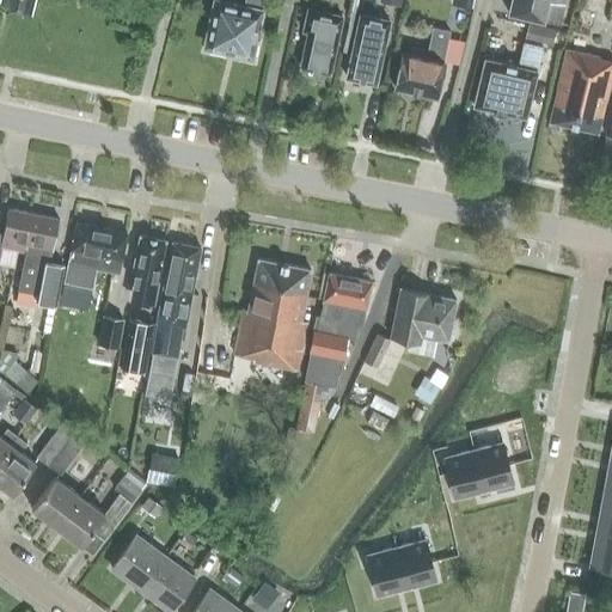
[(0,0),(0,5),(30,13),(34,0),(0,0)]
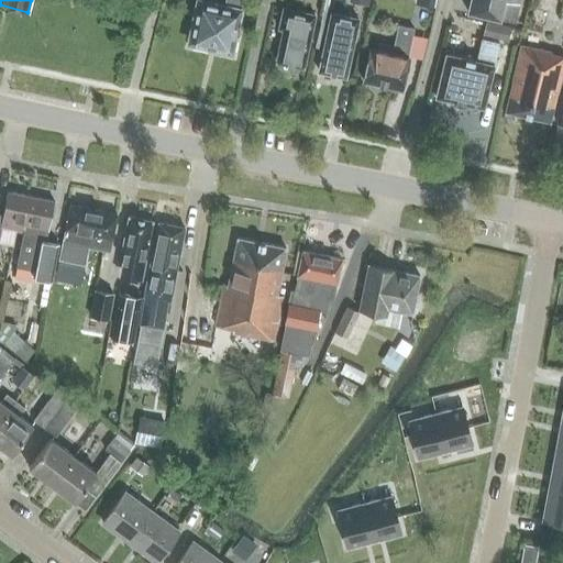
[(239,10),(241,0),(225,0),(224,7),(198,1),(189,43),(231,52),(240,10),(239,10)]
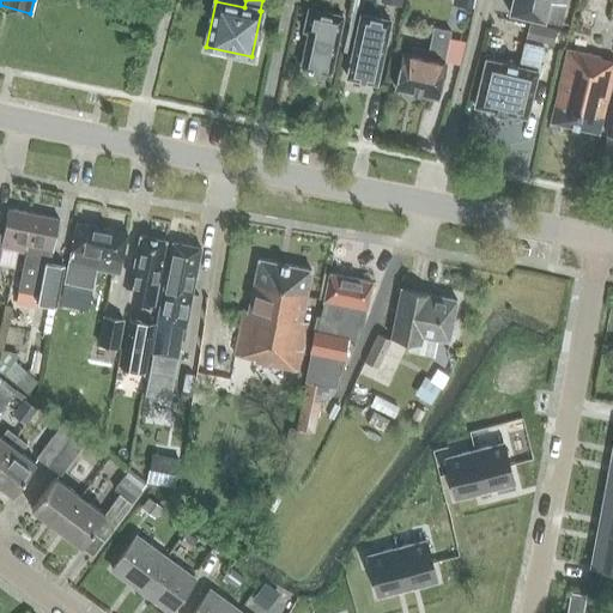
[(511,0),(509,12),(544,20),(560,25),(566,0),(511,0)]
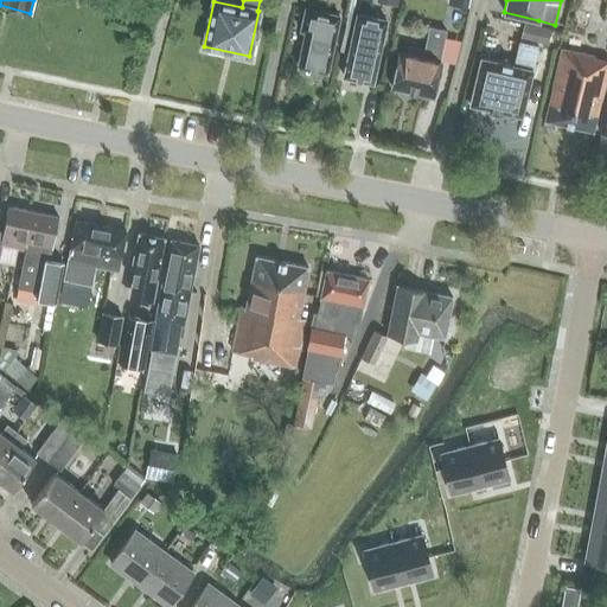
[(298,66),(326,72),(339,17),(305,8),(300,31),(305,32),(298,66)]
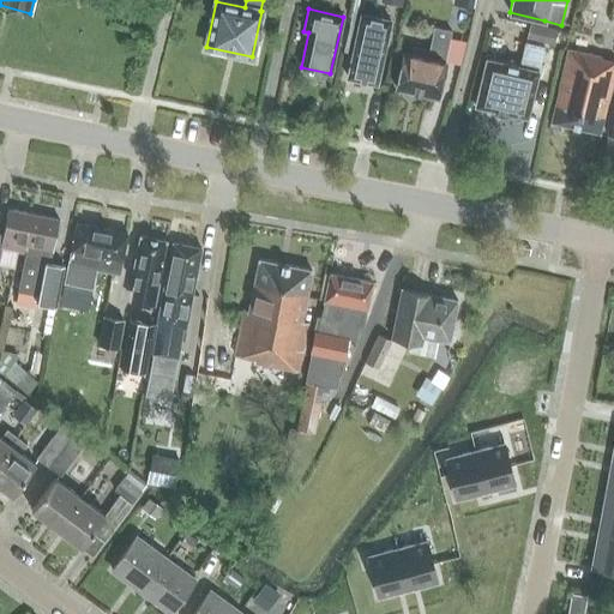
[(377,84),(385,41),(390,20),(361,14),(347,77),(377,84)]
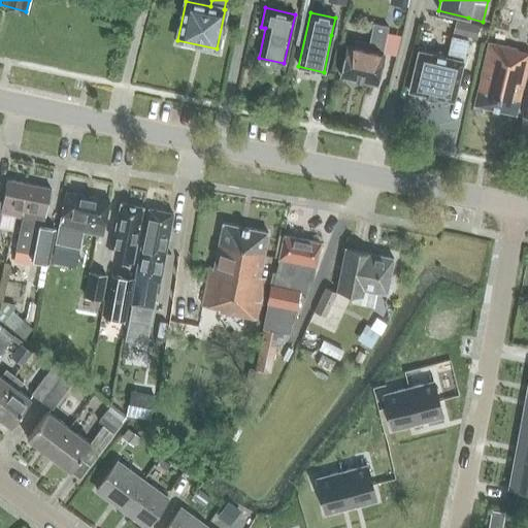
[(475,37),(479,26),(456,21),(453,32),(475,37)]
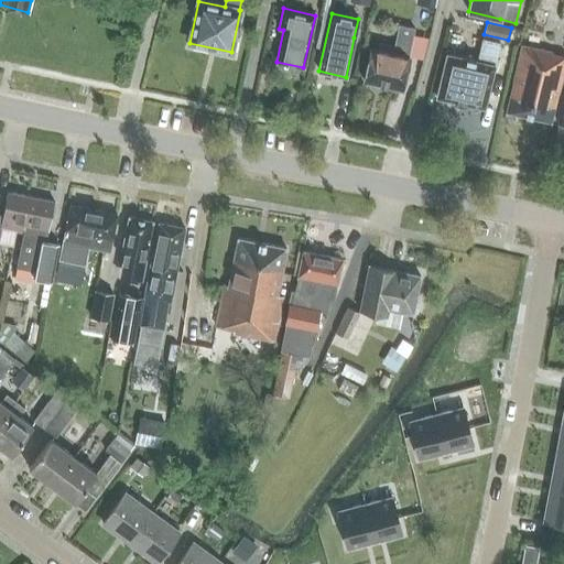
[(408,57),(414,29),(399,24),(394,45),(379,43),(378,50),(371,49),(364,80),(402,89),(409,57),(408,57)]
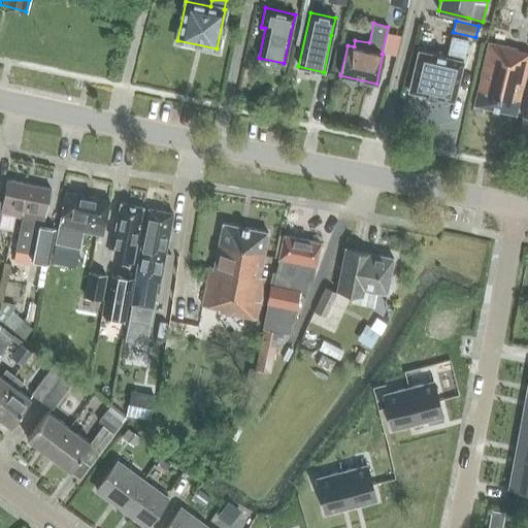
[(453,101),(467,40),(452,36),(447,57),(418,51),(408,91),(453,101)]
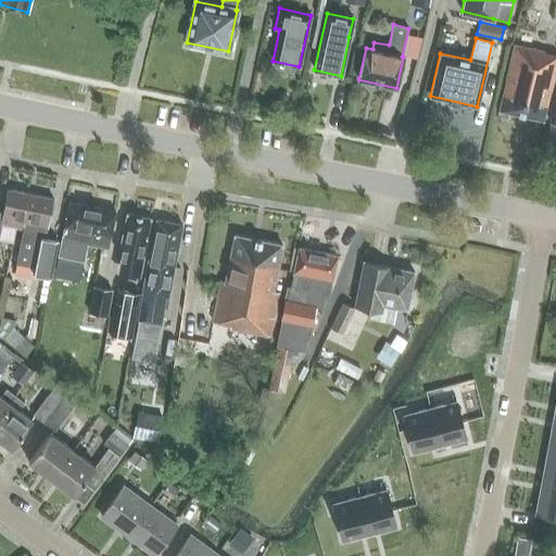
[(551,91),(555,66),(555,55),(543,53),(543,51),(514,45),(505,81),(506,81),(500,111),(542,121),(550,91),(551,91)]
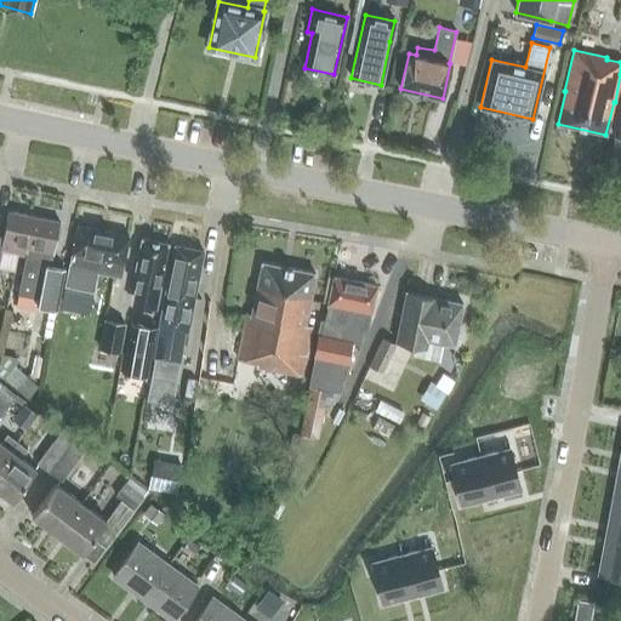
[(23,256),(30,216),(9,211),(3,238),(0,237),(0,257),(1,251),(23,256)]
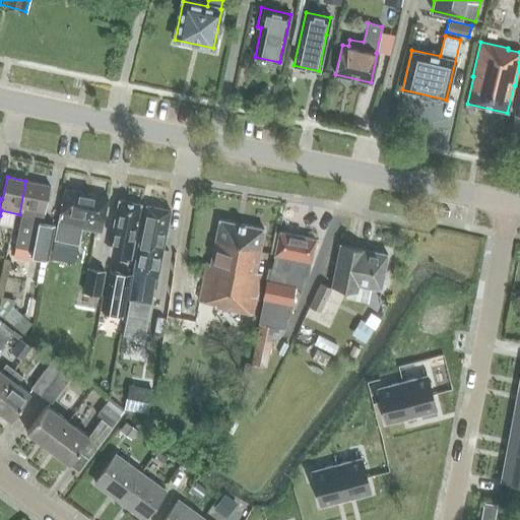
[(47,259),(54,224),(39,221),(39,218),(43,218),(45,208),(46,208),(50,186),(25,181),(19,214),(21,214),(13,257),(29,261),(30,256),(47,259)]
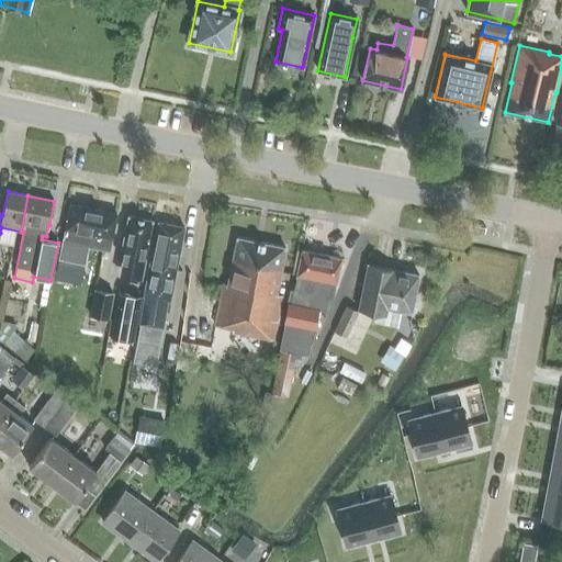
[(109,249),(116,213),(69,204),(65,228),(63,239),(109,249)]
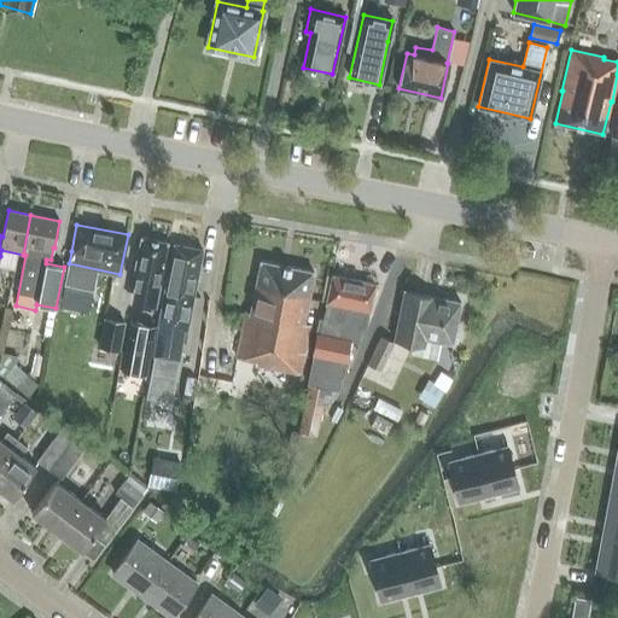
[(155,305),(167,243),(141,238),(134,274),(129,301),(155,305)]
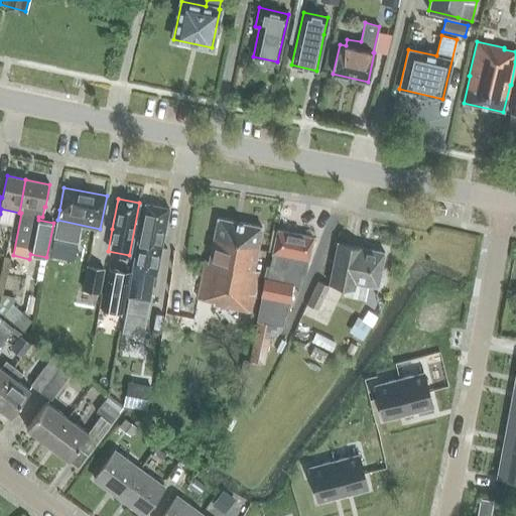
[(155,275),(168,209),(145,204),(134,260),(136,260),(128,297),(148,301),(153,275),(155,275)]
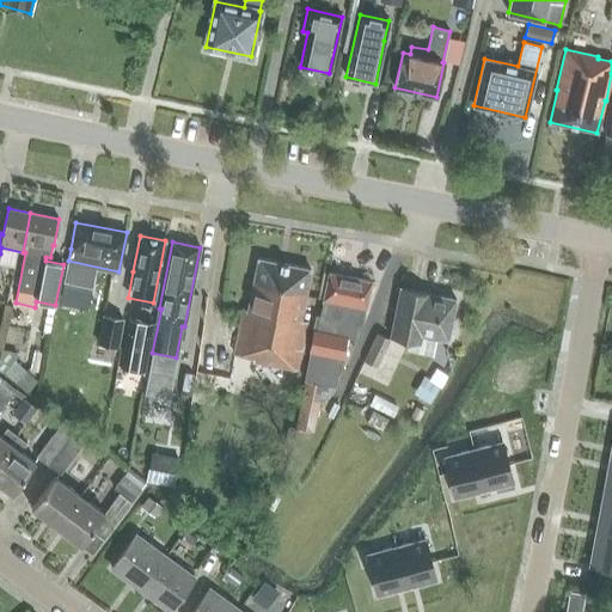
[(300,320),(311,270),(258,259),(248,310),(243,310),(234,354),(252,357),(252,361),(298,371),(307,322),(300,320)]
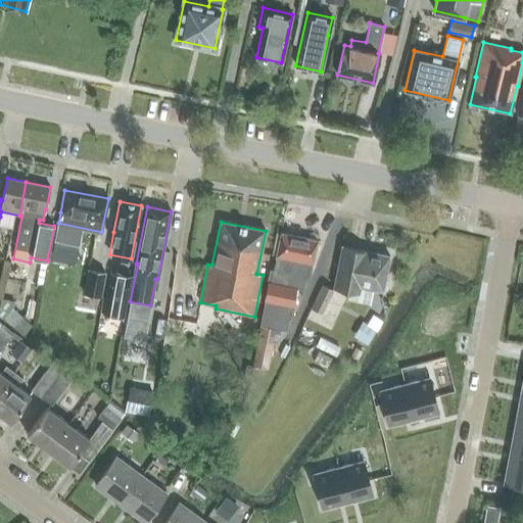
[(306,288),(312,264),(313,264),(317,241),(281,234),(276,255),(277,256),(274,271),(270,270),(268,281),(265,299),(251,367),(268,370),(273,343),(278,340),(283,335),(286,330),(288,319),(289,319),(296,288),(305,290),(306,288)]
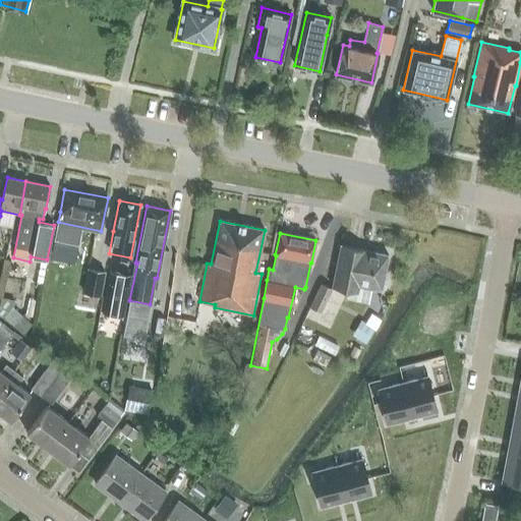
[(381,290),(388,254),(341,245),(332,286),(348,290),(346,299),(367,303),(371,288),(381,290)]
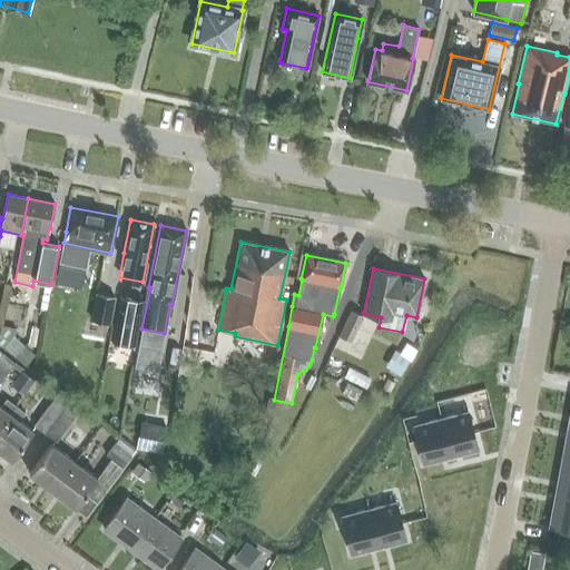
[(109,323),(114,297),(96,294),(91,320),(109,323)]
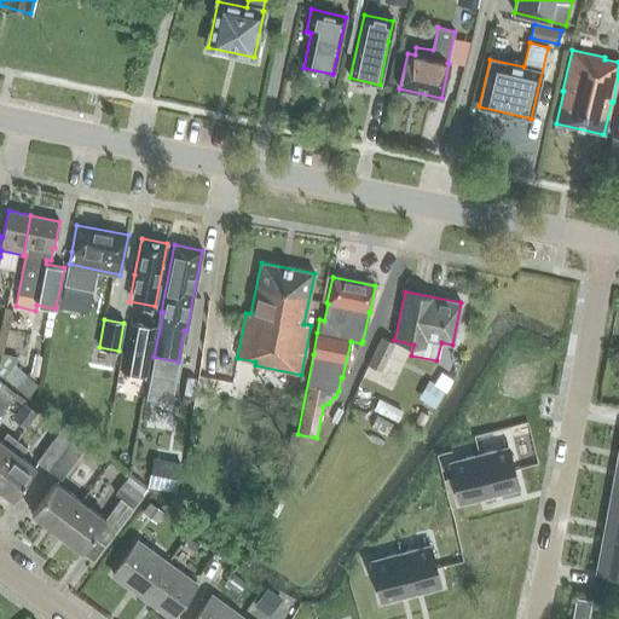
[(145,375),(155,328),(129,323),(121,371),(145,375)]
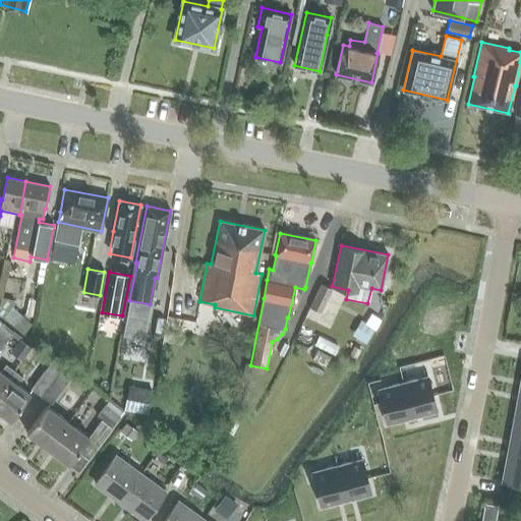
[(332,288),(321,283),(308,306),(321,312),(332,288)]
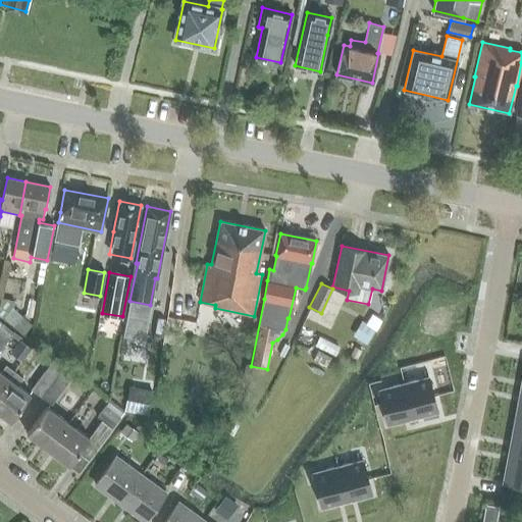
[(0,299),(0,316),(2,318),(12,307),(13,308),(14,301),(0,298),(0,299)]
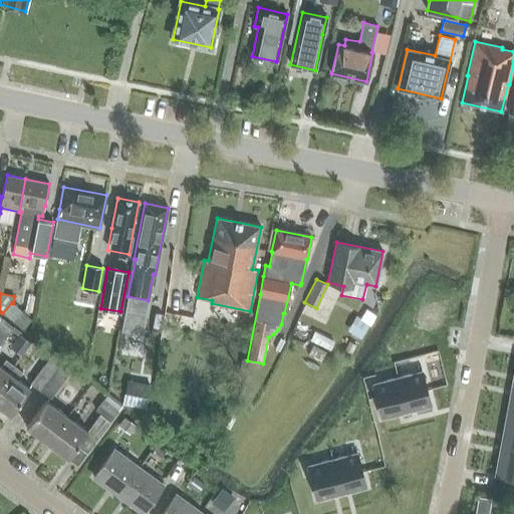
[(31,318),(21,310),(11,321),(21,329),(31,318)]
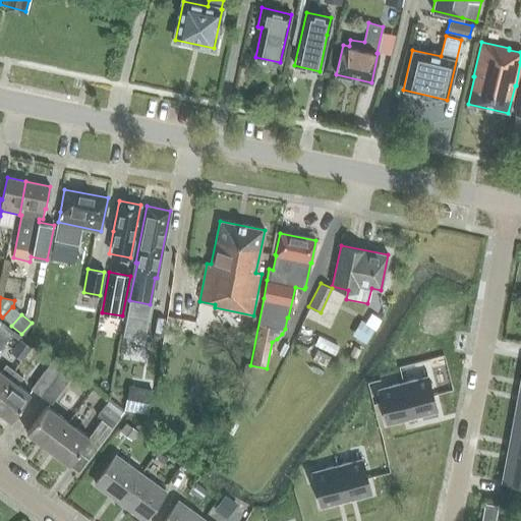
[(372,329),(363,324),(356,337),(365,342),(372,329)]
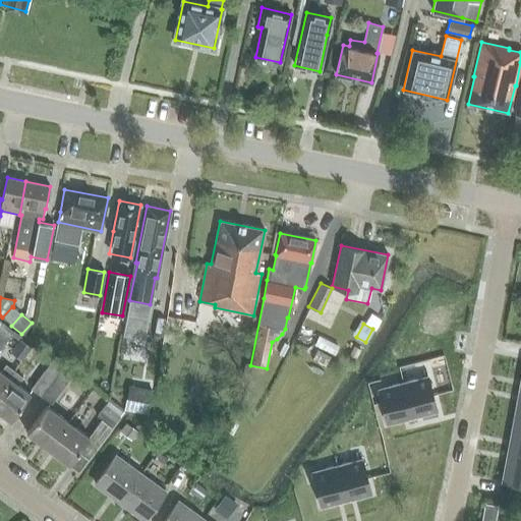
[(0,349),(11,335),(1,328),(0,328),(0,349)]
